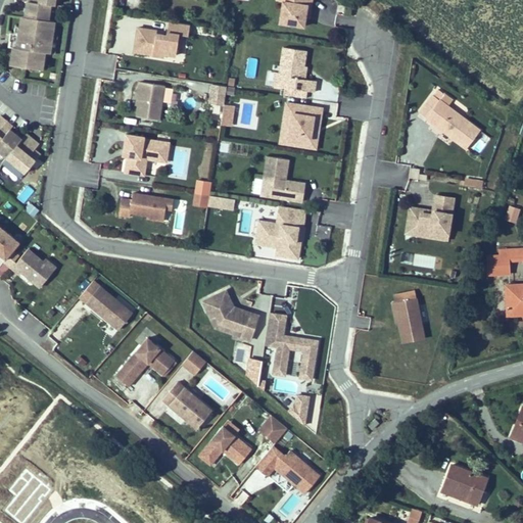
[(12,65),(31,68),(31,70),(43,73),(44,67),(46,52),(51,53),(51,51),(56,52),(58,39),(53,38),(55,24),(49,22),(51,7),(55,7),(56,0),(27,0),(27,3),(31,4),(28,19),(25,18),(22,26),(17,25),(16,33),(13,33),(11,41),(12,41),(11,47),(15,48),(12,65)]
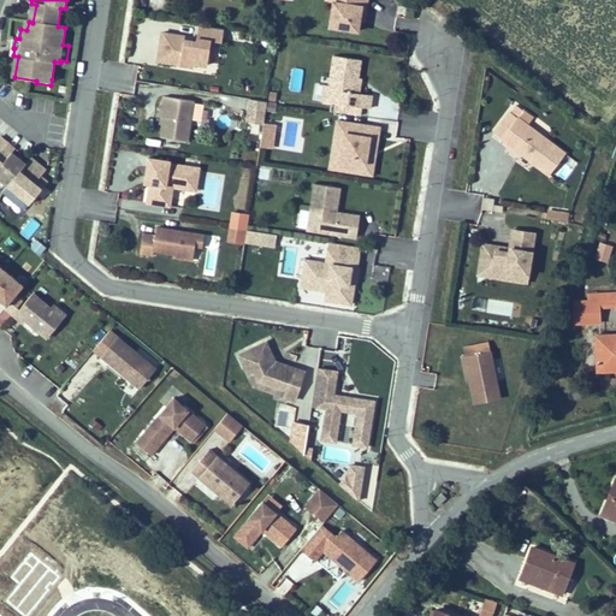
[(368,10),(368,0),(336,0),(335,5),(331,29),(360,34),(361,22),(363,9),(367,10),(368,10)]
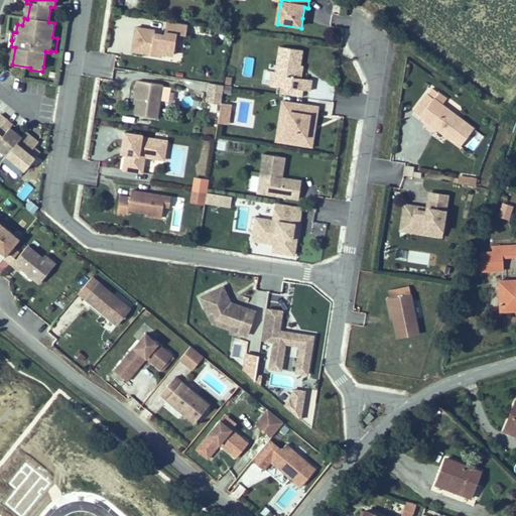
[(156,30),(135,26),(131,52),(163,57),(163,54),(182,57),(187,25),(167,22),(165,35),(155,34),(156,30)]
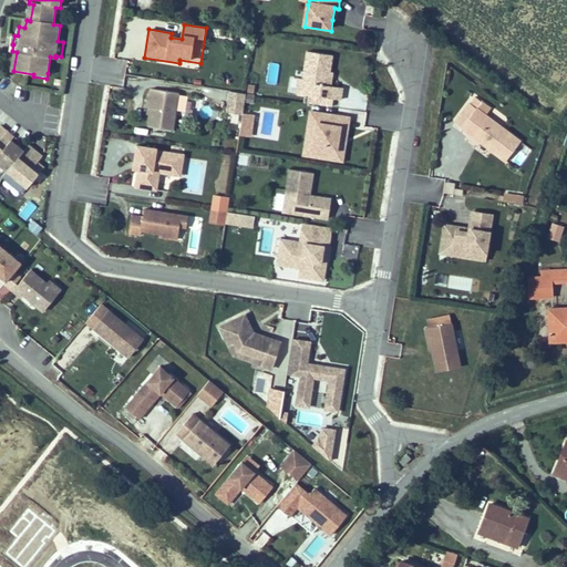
[(332,55),(308,51),(303,79),(301,93),(309,94),(334,99),(341,100),(343,88),(331,85),(328,85),(330,71),(332,55)]
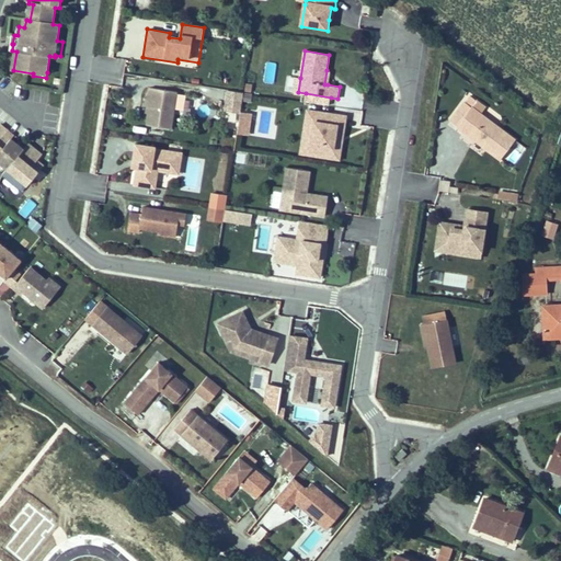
[(147,114),(150,115),(148,126),(172,130),(175,110),(184,111),(186,96),(178,95),(178,93),(151,89),(150,99),(147,114)]
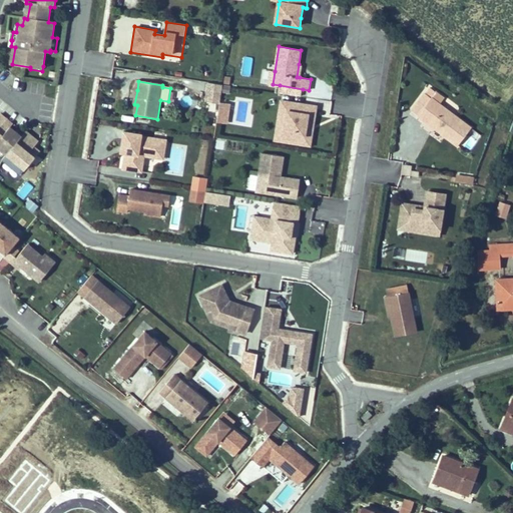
[(222,86),(208,84),(205,101),(219,103),(222,86)]
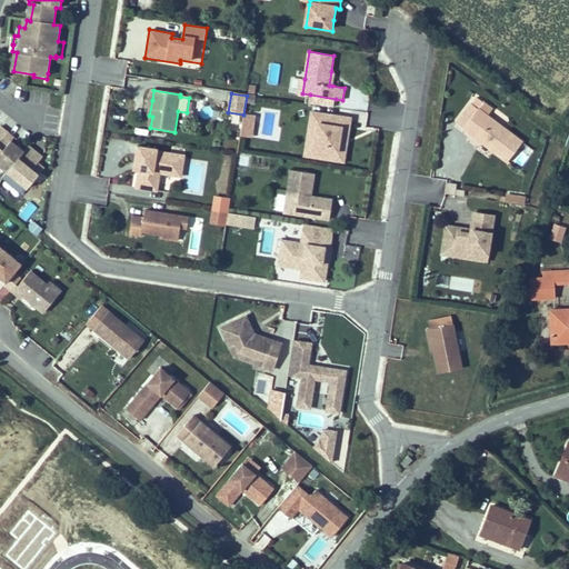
[(336,99),(310,95),(309,102),(333,107),(336,99)]
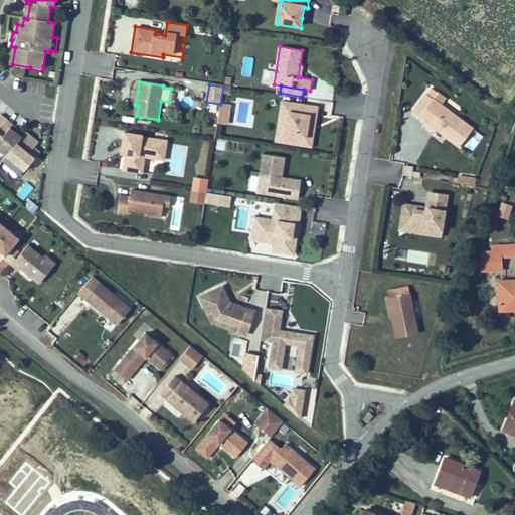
[(413,112),(419,117),(433,99),(438,93),(432,89),(426,95),(413,112)]
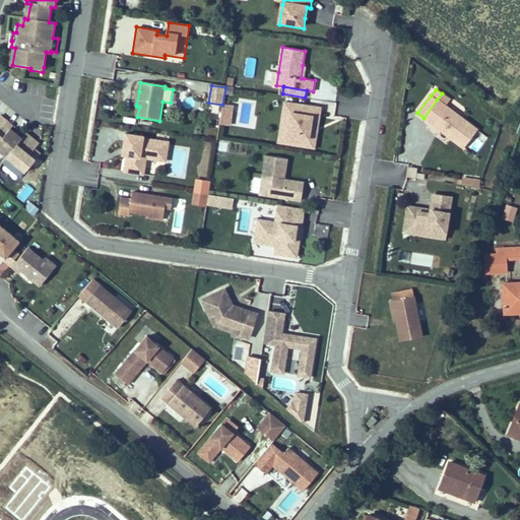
[(424,118),(464,148),(477,130),(446,107),(450,100),(442,93),(437,100),(424,118)]
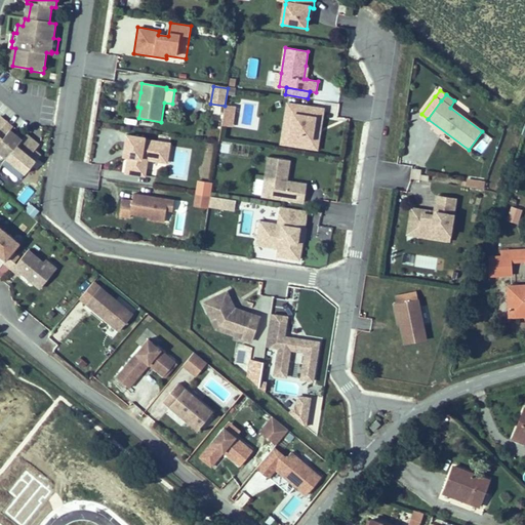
[(318,149),(323,118),(324,110),(289,104),(288,113),(283,144),(290,145),(312,148),(318,149)]
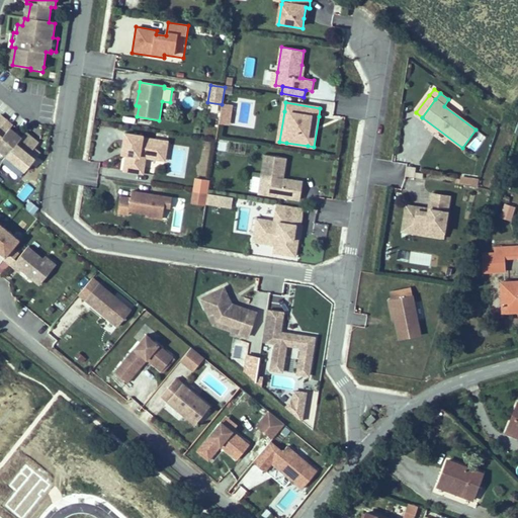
[(220,121),(222,105),(208,104),(207,121),(220,121)]
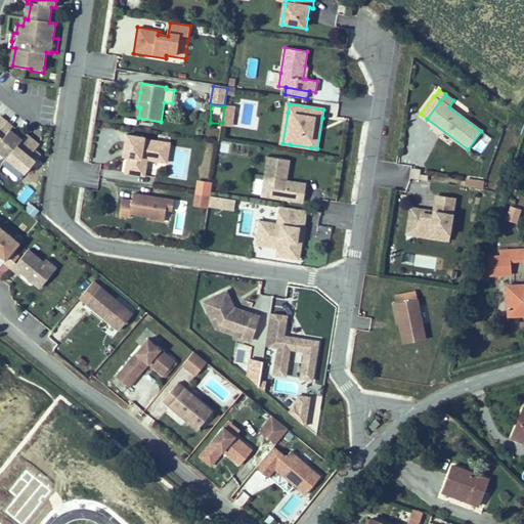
[(233,127),(236,108),(226,106),(223,125),(233,127)]
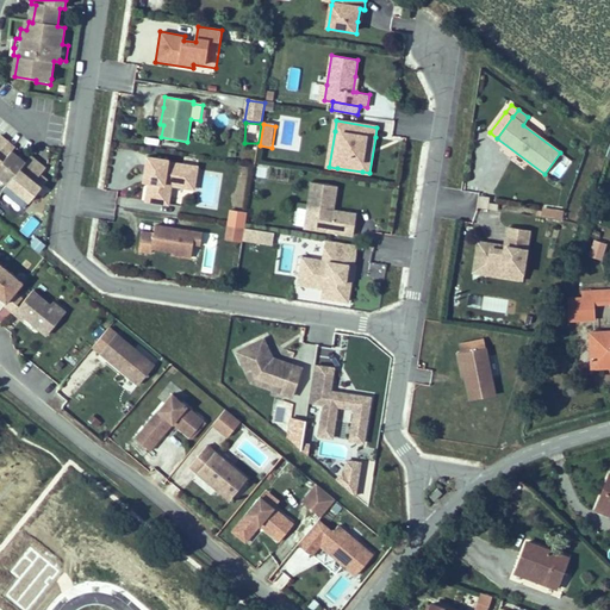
[(41,179),(48,170),(33,159),(27,165),(14,154),(17,150),(1,137),(0,138),(0,182),(29,207),(43,190),(37,185),(41,179)]
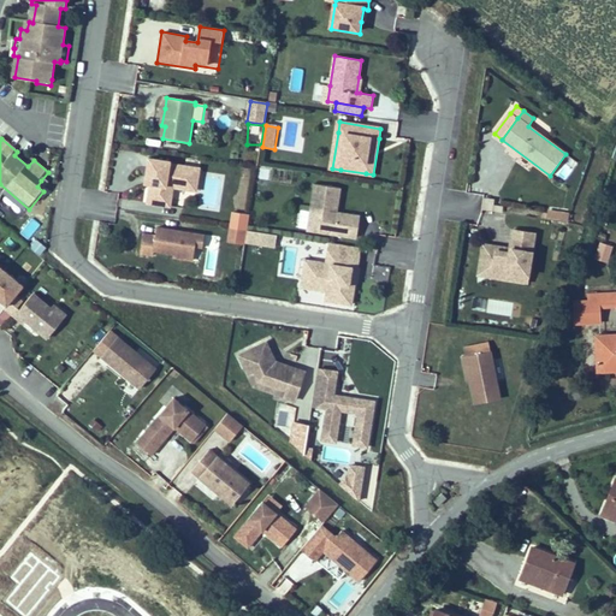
[(173,189),(187,190),(196,191),(200,170),(190,167),(170,165),(170,163),(149,159),(147,178),(146,184),(150,184),(148,205),(170,207),(173,189)]
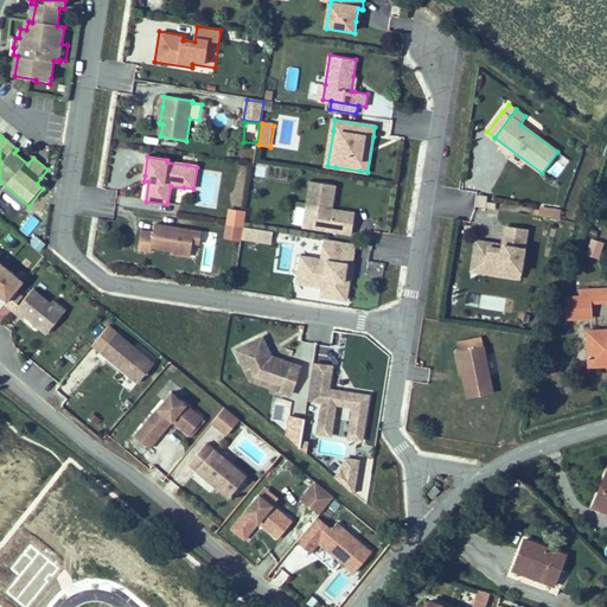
[(338,211),(332,210),(336,186),(312,183),(305,228),(352,235),(355,213),(338,211)]
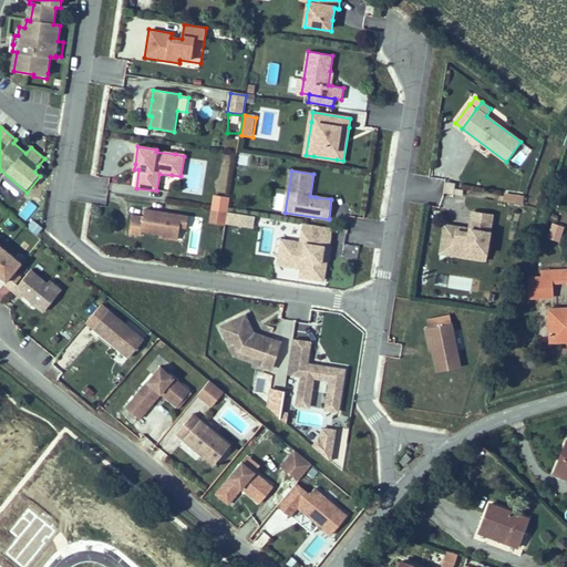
[(455,183),(446,182),(445,194),(454,195),(455,183)]
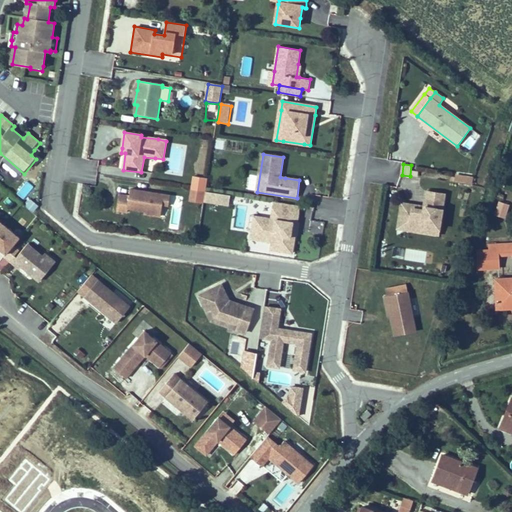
[(474,177),(456,175),(455,182),(473,184),(474,177)]
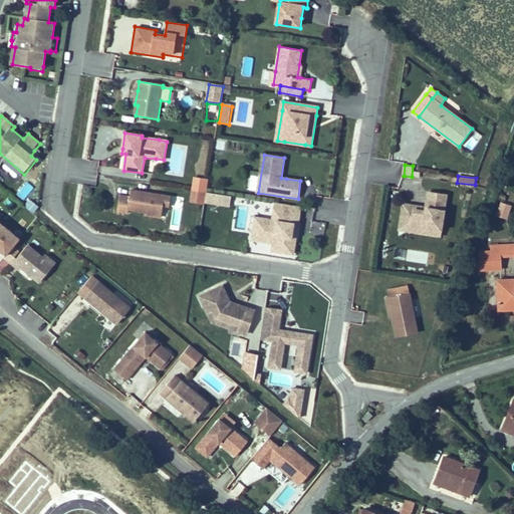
[(194,177),(192,191),(207,193),(209,179),(194,177)]
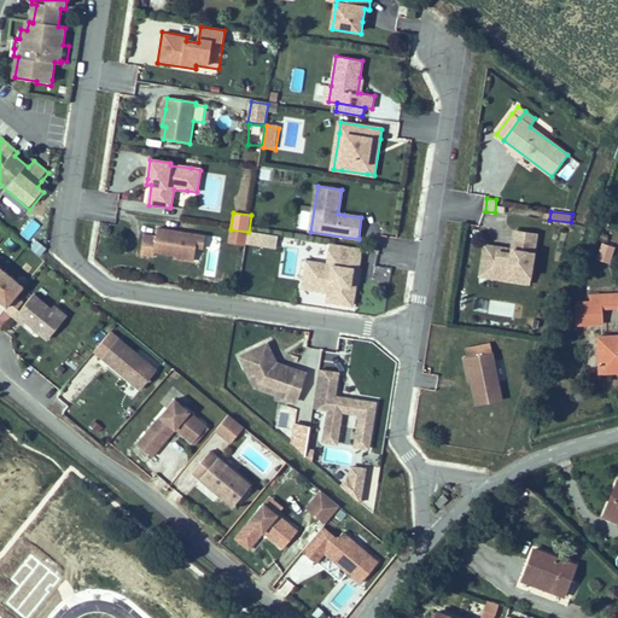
[(196,262),(197,258),(198,248),(205,249),(208,237),(200,235),(159,229),(158,237),(146,235),(143,255),(156,257),(157,252),(178,256),(176,260),(196,262)]
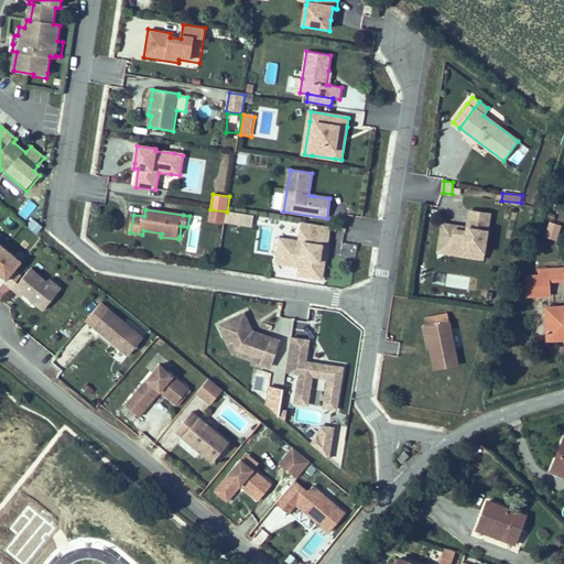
[(226,225),(227,212),(210,209),(209,223),(226,225)]
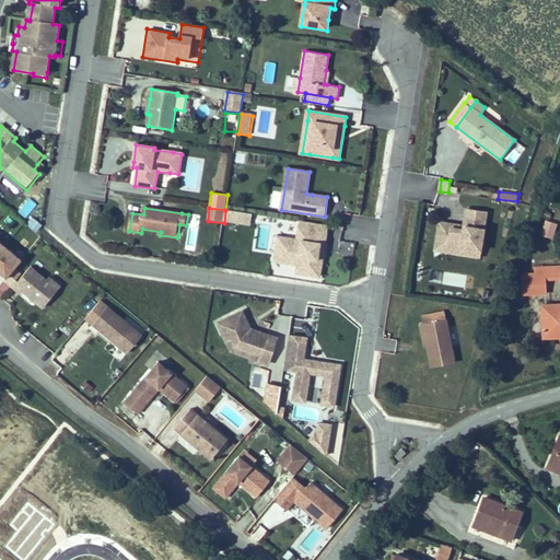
[(253,214),(225,210),(224,223),(252,226),(253,214)]
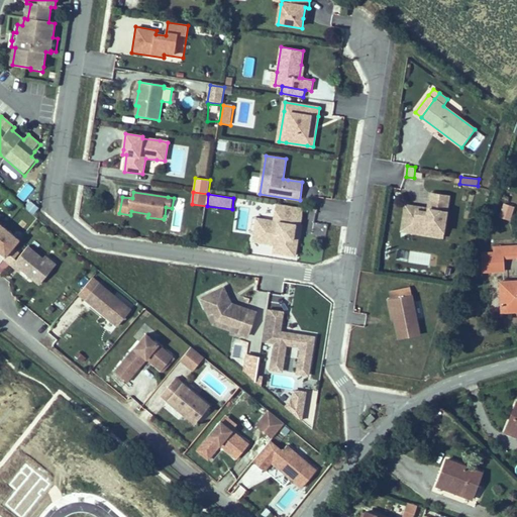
[(425,209),(407,206),(403,231),(426,235),(427,229),(444,232),(450,197),(431,194),(429,210),(429,213),(424,212),(425,209)]
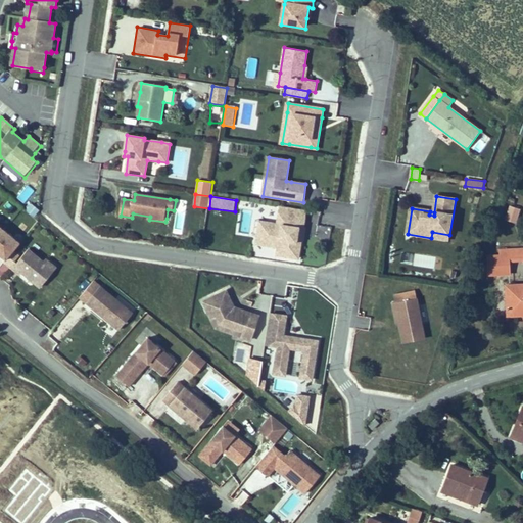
[(39,211),(31,204),(27,209),(34,217),(39,211)]
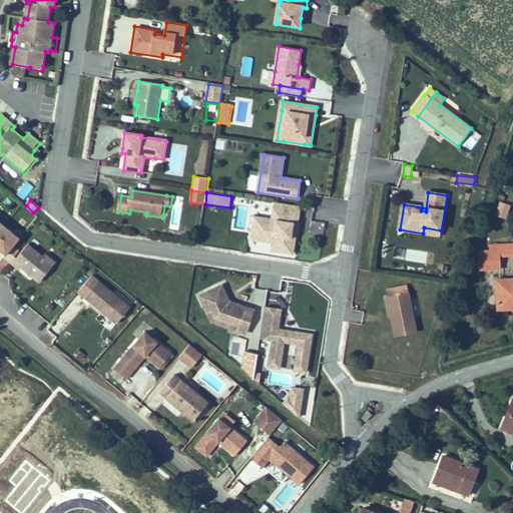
[(275,202),(274,210),(272,220),(258,217),(254,233),(253,240),(274,243),(272,251),(293,254),(296,238),(298,224),(299,214),(300,206),(275,202)]
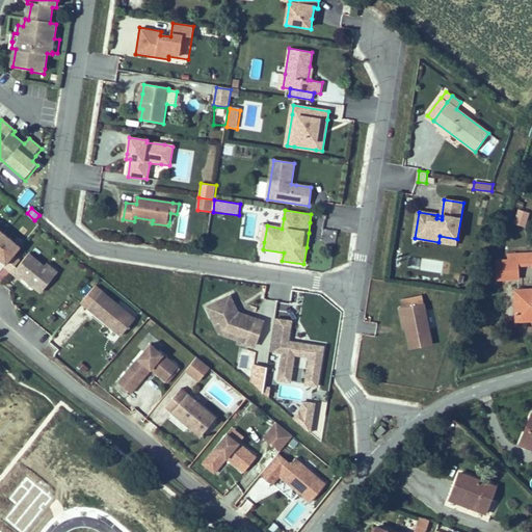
[(531,214),(519,210),(513,223),(527,228),(531,214)]
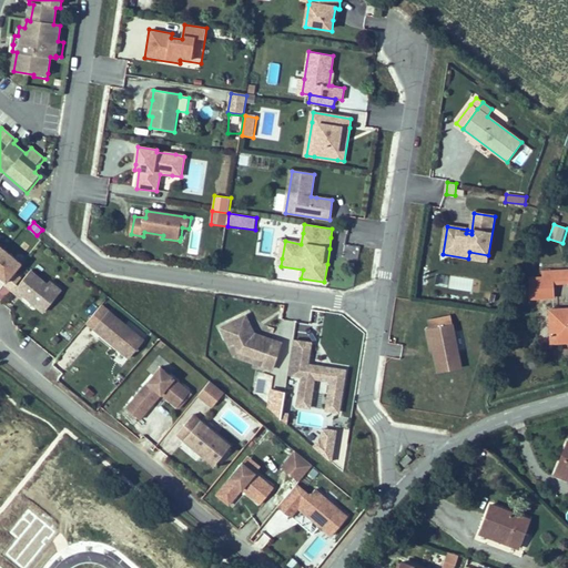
[(345,257),(356,257),(356,245),(345,245),(345,257)]
